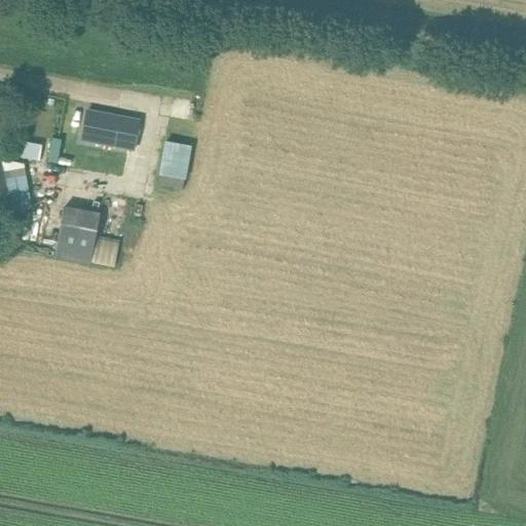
[(86,111),(81,141),(123,149),(125,149),(132,120),(127,119),(86,111)]
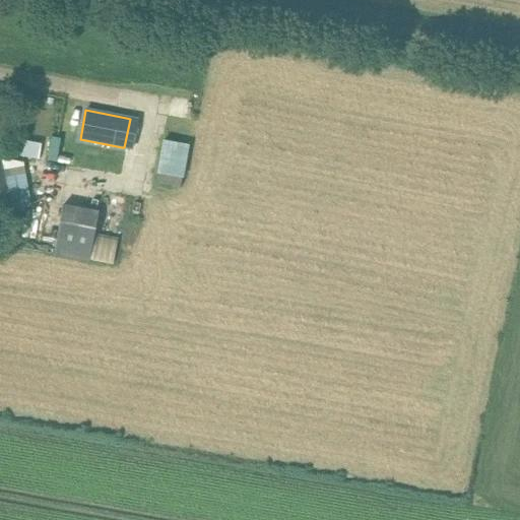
[(123,155),(133,157),(137,133),(128,132),(123,155)]
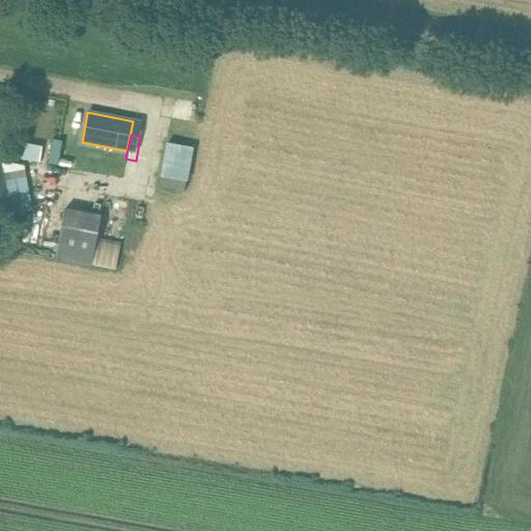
[(186,180),(194,146),(165,140),(157,174),(186,180)]
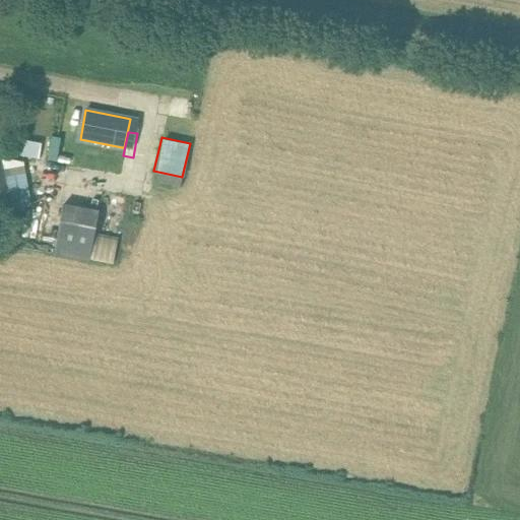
[(38,155),(39,141),(19,139),(17,153),(38,155)]
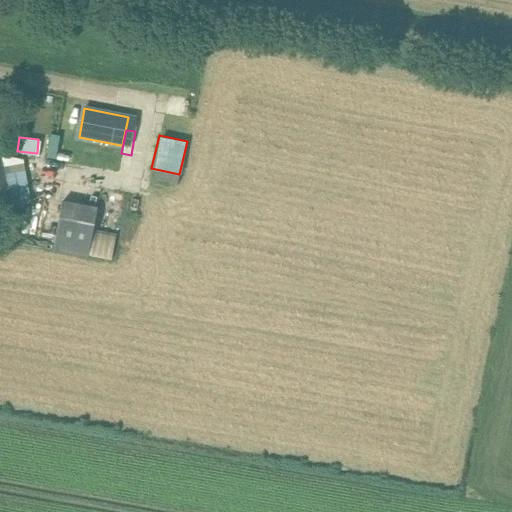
[(0,156),(0,195),(9,193),(1,156),(0,156)]
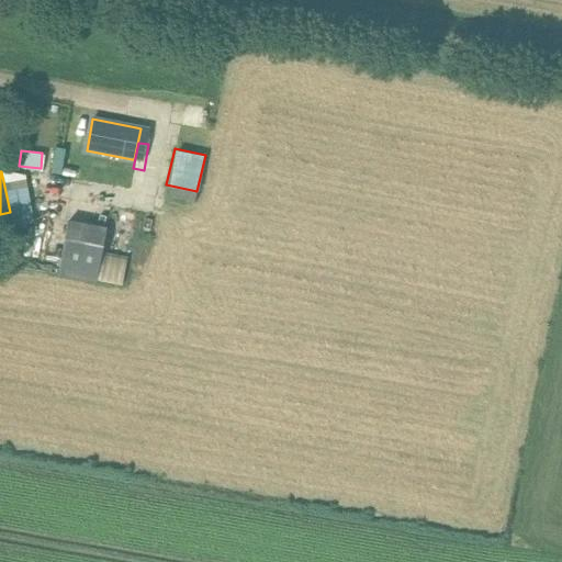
[(63,258),(59,277),(97,283),(107,228),(69,222),(68,228),(63,258)]
